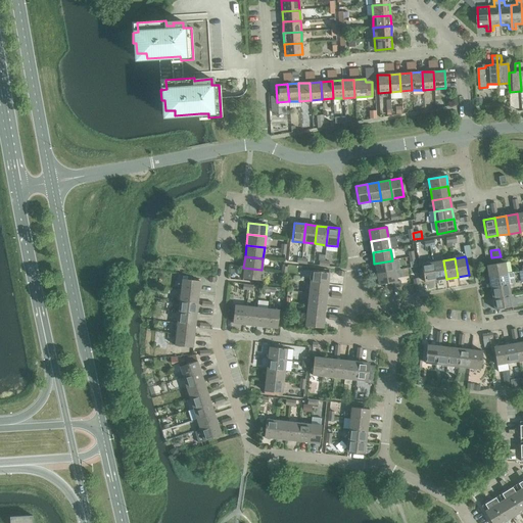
[(374,264),(376,274),(394,271),(392,260),(374,264)]
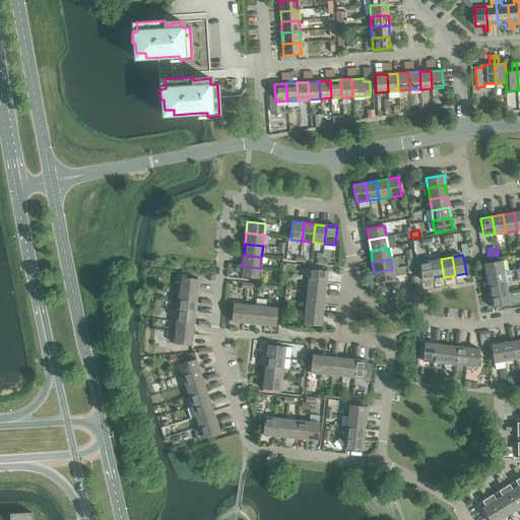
[(441,259),(430,261),(433,278),(444,277),(441,259)]
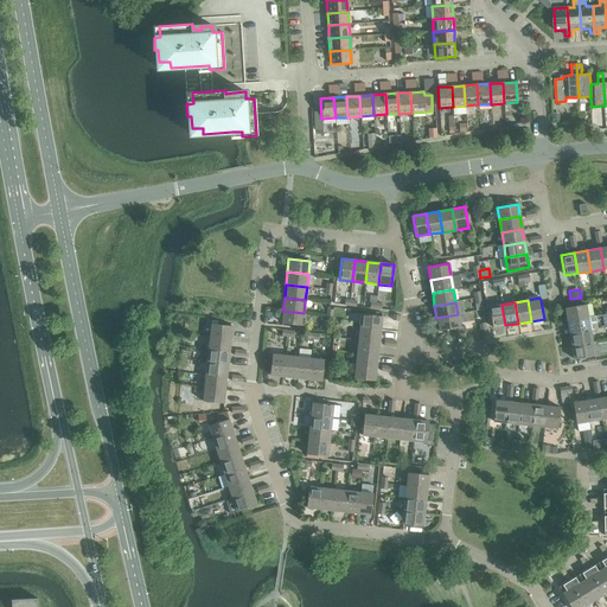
[(505,325),(502,305),(489,307),(492,327),(505,325)]
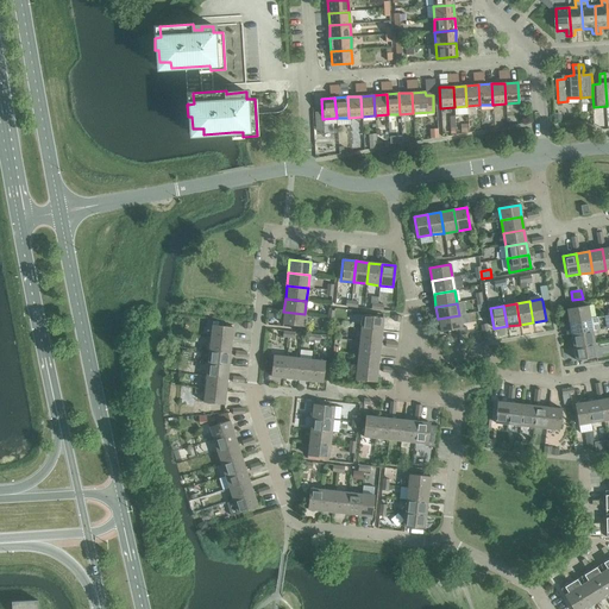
[(566,309),(569,322),(590,319),(588,306),(566,309)]
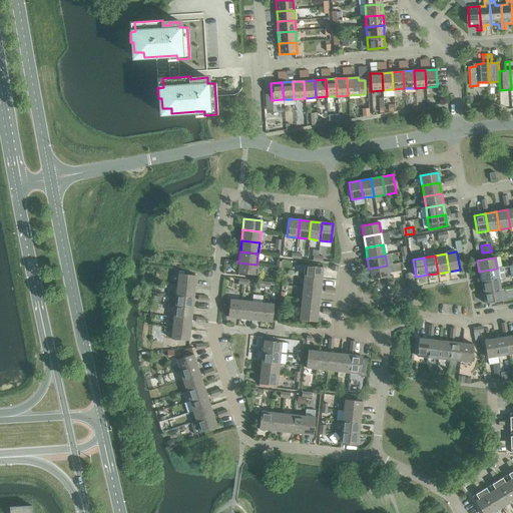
[(257,265),(238,263),(237,274),(255,276),(257,265)]
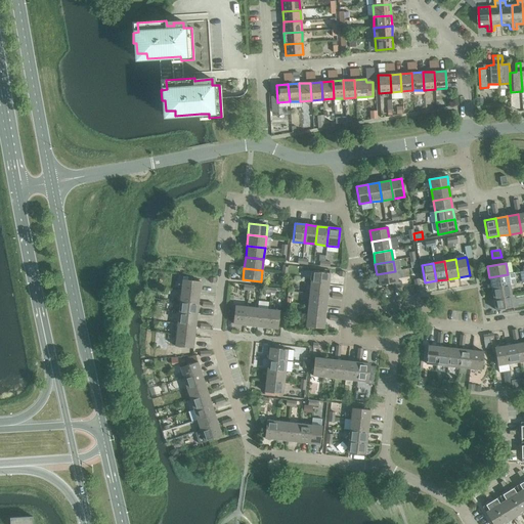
[(311,271),(310,284),(329,286),(330,273),(311,271)]
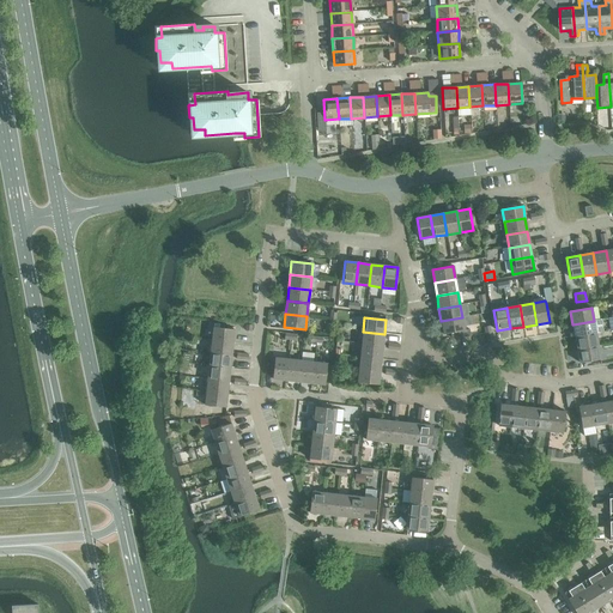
[(462,317),(441,321),(443,334),(451,333),(453,339),(471,335),(469,329),(465,331),(462,317)]
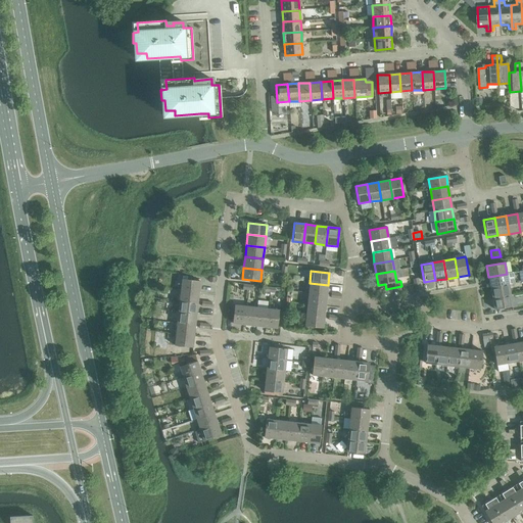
[(488,277),(490,288),(509,285),(507,274),(488,277)]
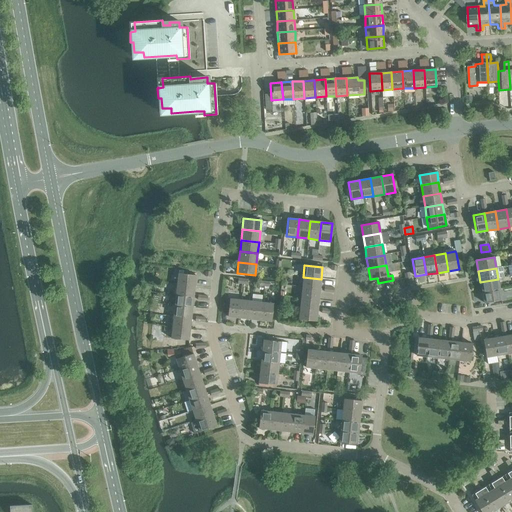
[(178,273),(177,284),(194,286),(196,275),(178,273)]
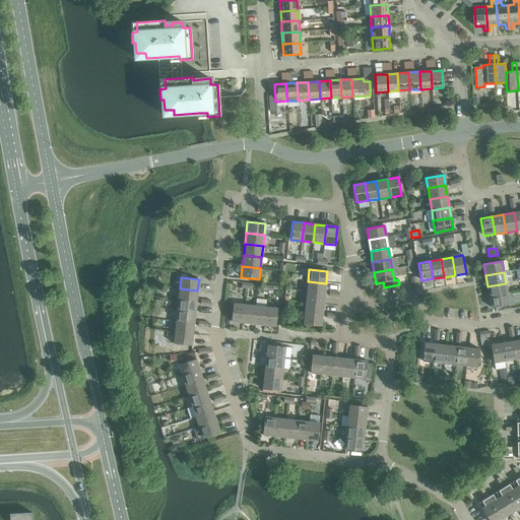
[(308,281),(307,291),(325,294),(326,283),(308,281)]
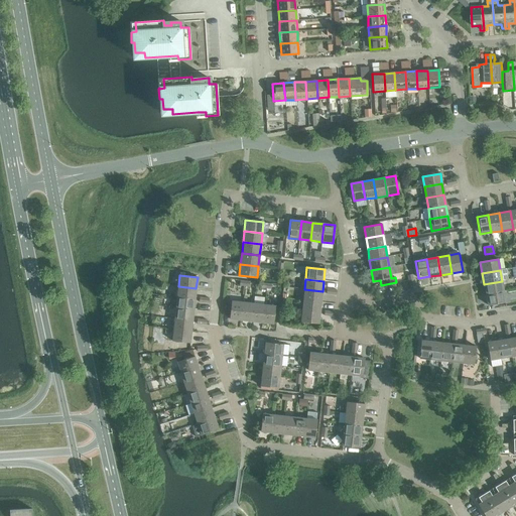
[(484,284),(486,294),(503,291),(502,281),(484,284)]
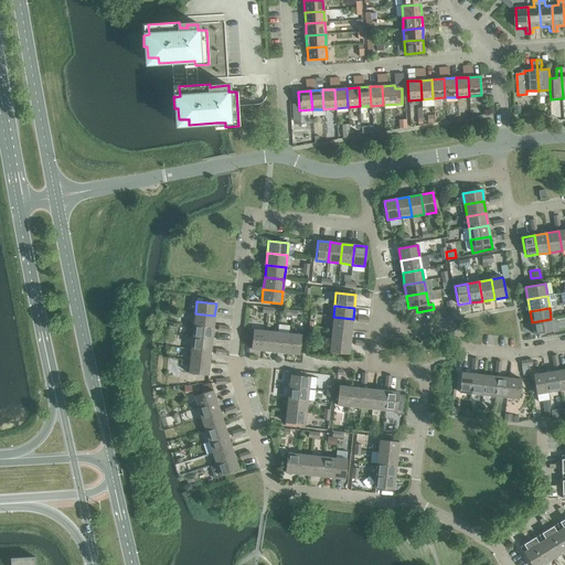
[(195,313),(193,326),(213,328),(214,316),(195,313)]
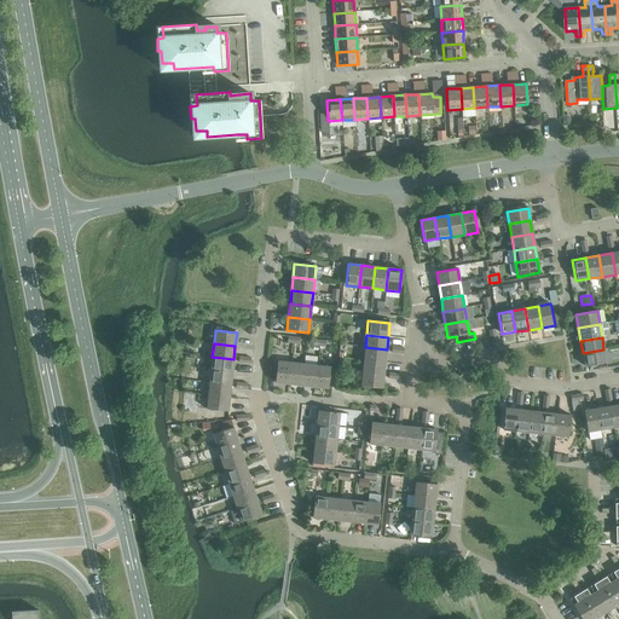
[(365,347),(364,360),(385,363),(387,350),(365,347)]
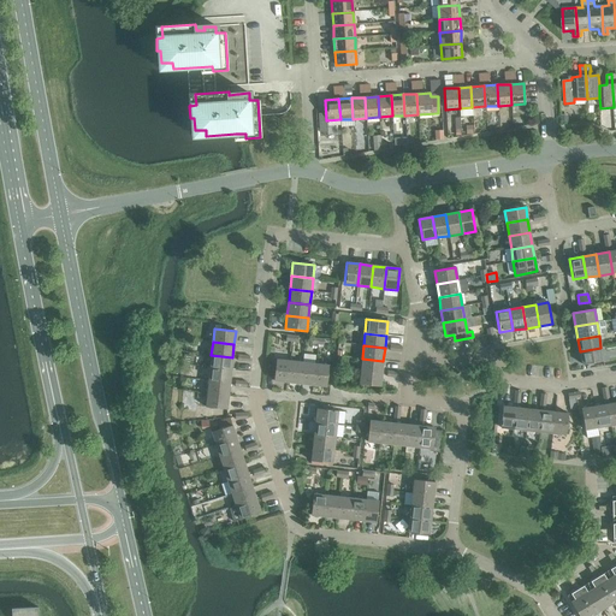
[(600,348),(580,351),(582,365),(603,361),(600,348)]
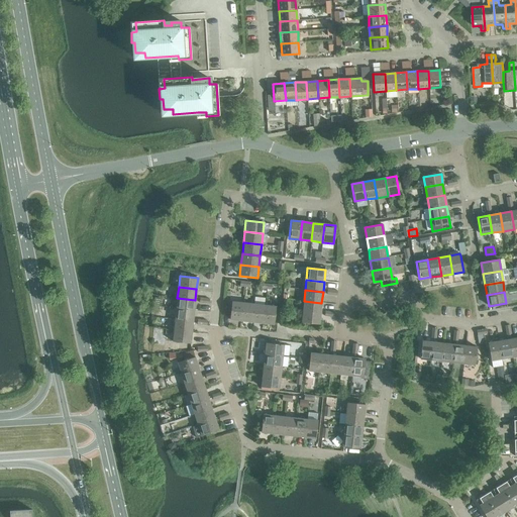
[(177,298),(176,309),(194,311),(195,300),(177,298)]
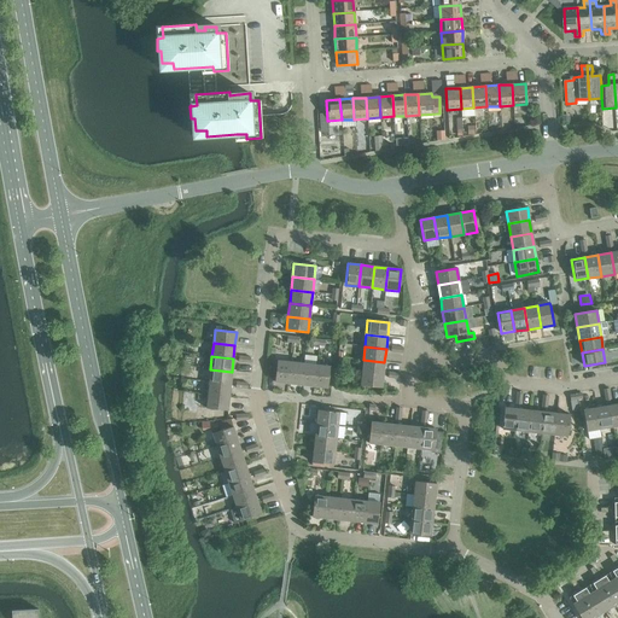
[(363,360),(361,373),(383,375),(384,362),(363,360)]
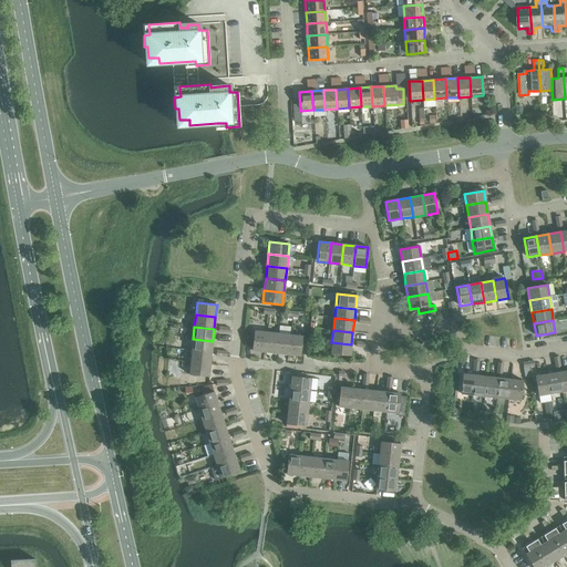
[(251,351),(265,352),(266,332),(254,331),(251,351)]
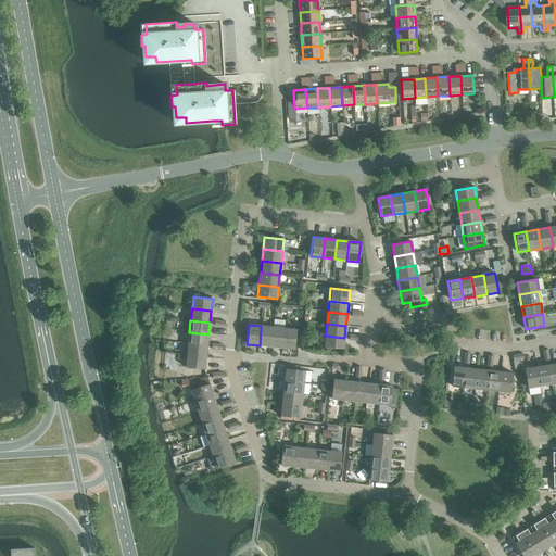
[(260,345),(270,346),(273,327),(261,326),(260,345)]
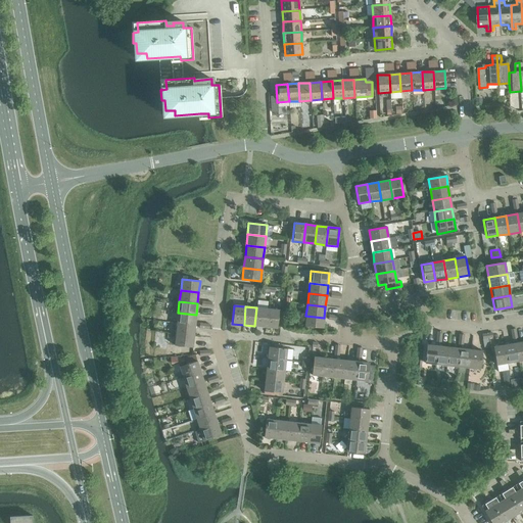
[(254,326),(266,327),(268,308),(256,307),(254,326)]
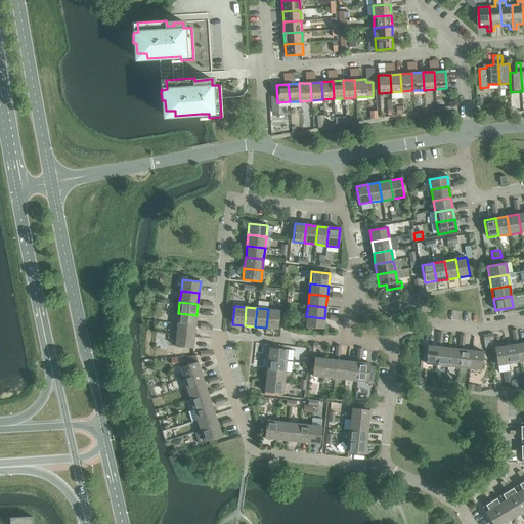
[(268,309),(266,328),(277,329),(279,311),(268,309)]
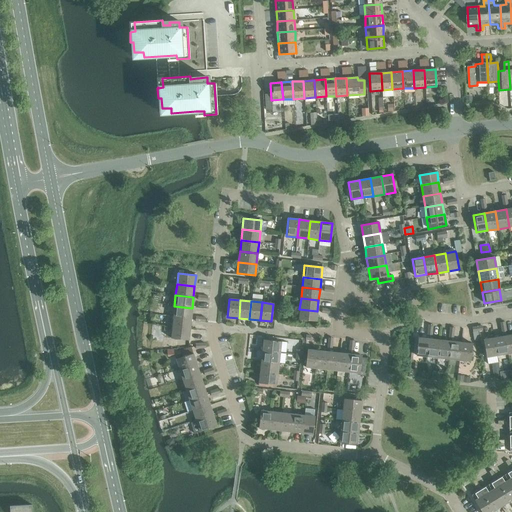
[(174,306),(173,317),(191,318),(192,308),(174,306)]
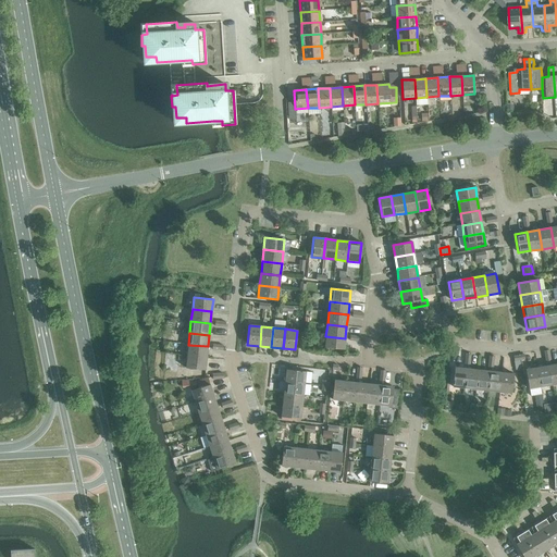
[(345,338),(325,336),(324,348),(344,350),(345,338)]
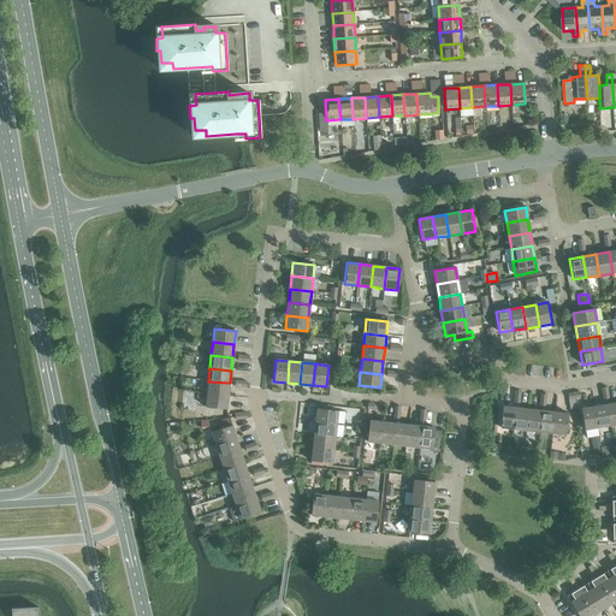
[(208,381),(207,394),(229,396),(230,383),(208,381)]
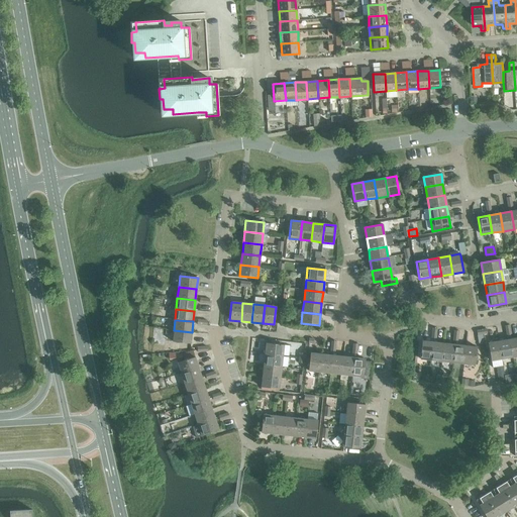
[(192,332),(174,330),(173,341),(190,343),(192,332)]
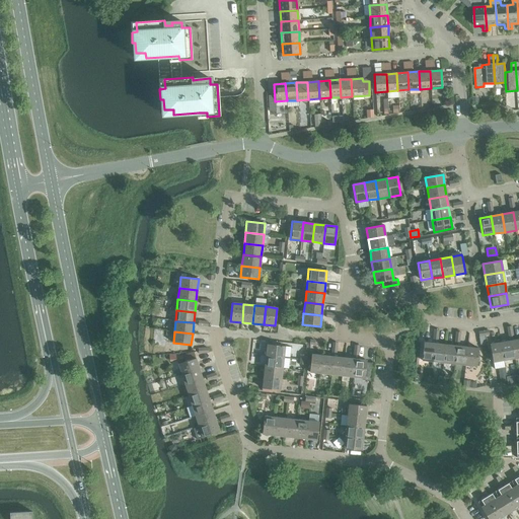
[(511,341),(501,343),(504,360),(514,359),(511,341)]
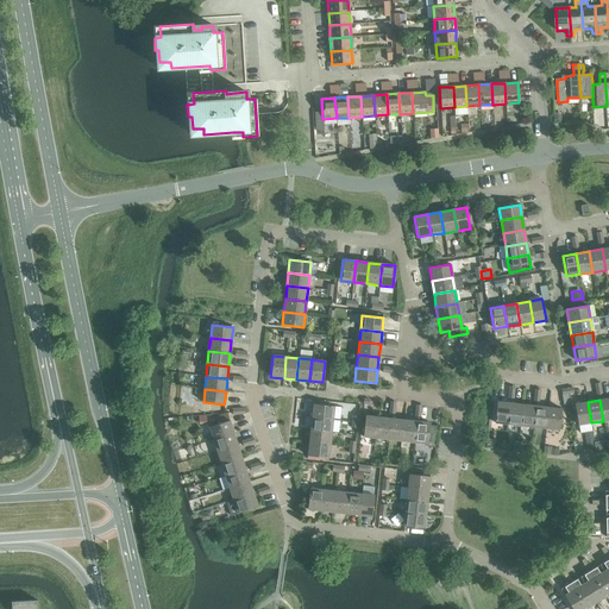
[(495,422),(508,425),(510,403),(497,402),(495,422)]
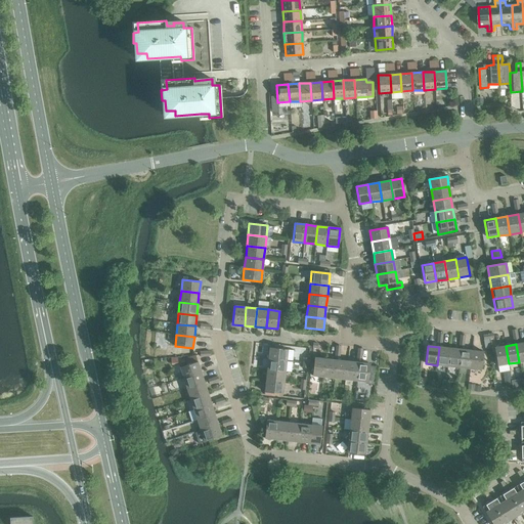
[(509,363),(506,346),(494,348),(497,365),(509,363)]
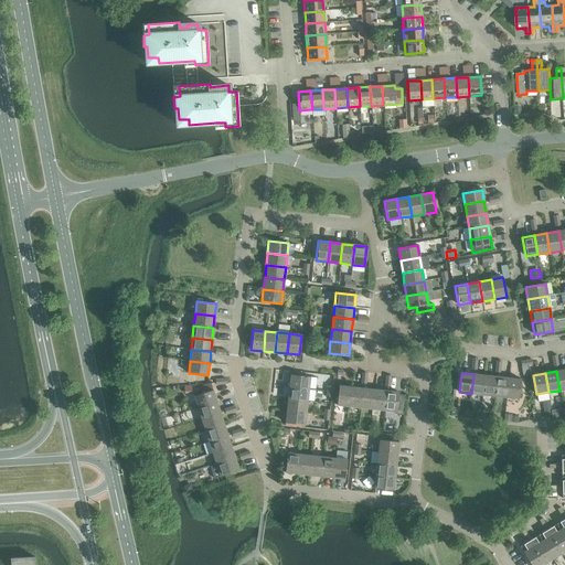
[(471,394),(482,395),(484,375),(473,374),(471,394)]
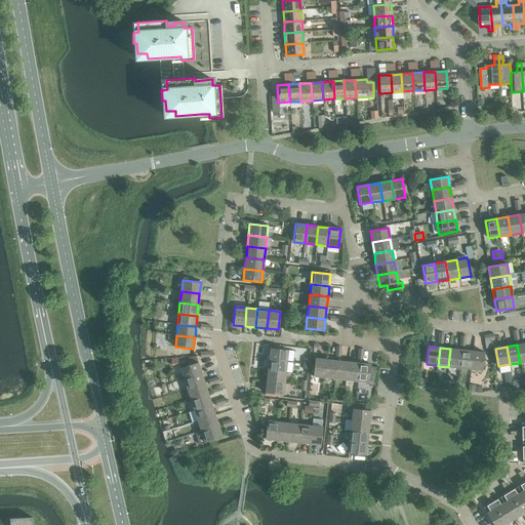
[(270,349),(269,360),(286,362),(288,351),(270,349)]
